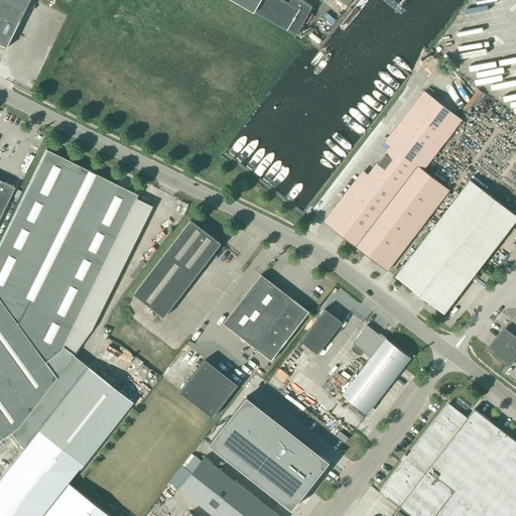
[(0,0),(0,43),(7,47),(30,0),(0,0)]
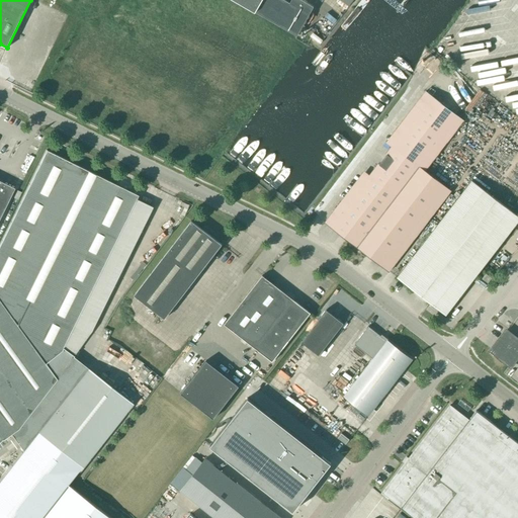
[(234,0),(296,36),(314,7),(301,0),(291,0),(290,3),(284,0),(234,0)]
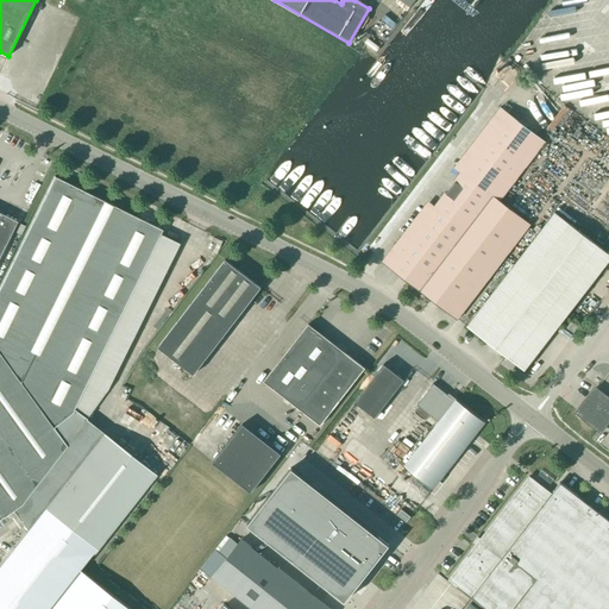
[(462,171),(493,196),(500,201),(545,142),(500,108),(454,168),(462,171)]
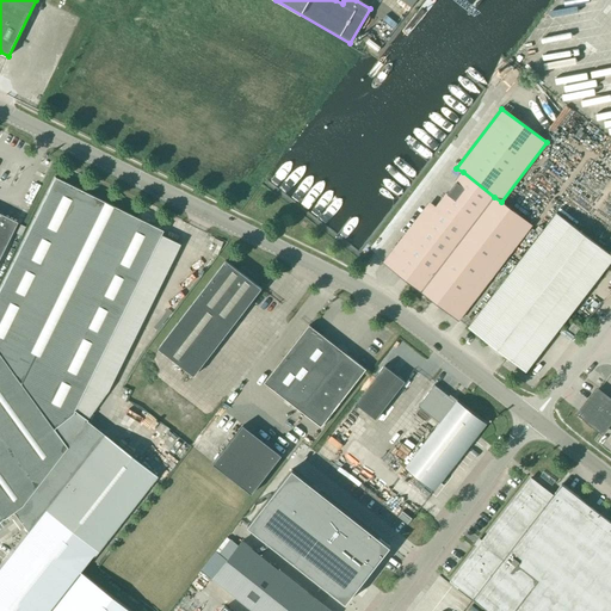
[(421,291),(494,197),(463,172),(456,168),(383,263),(421,291)]
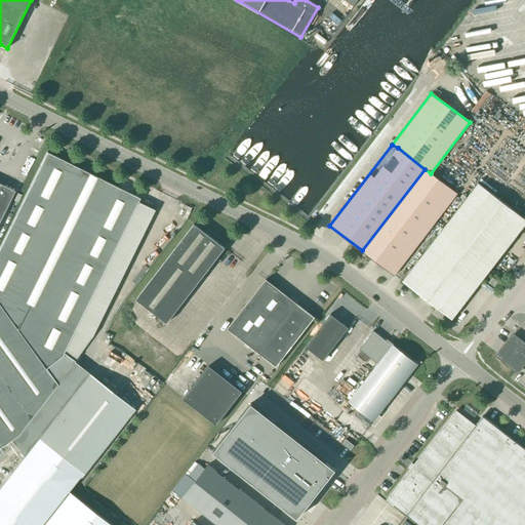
[(0,446),(18,434),(56,385),(45,368),(62,355),(139,198),(46,152),(0,246),(0,446)]
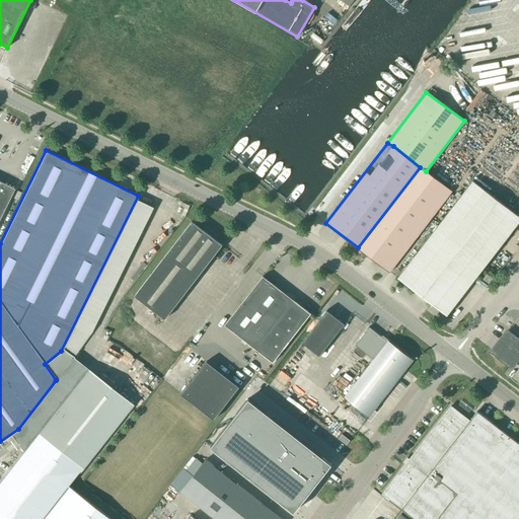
[(451,192),(426,171),(420,167),(358,247),(389,272),(451,192)]
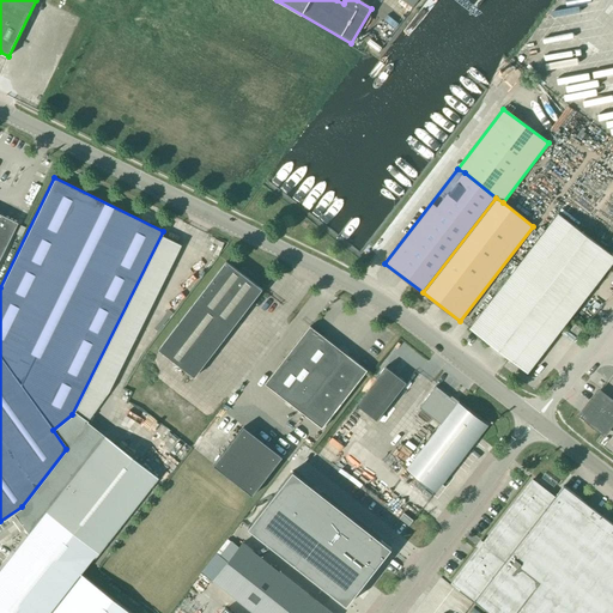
[(527,372),(612,261),(612,255),(558,213),(469,328),(527,372)]
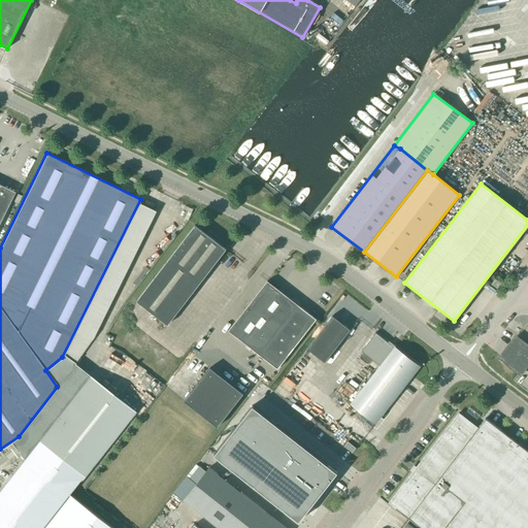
[(0,221),(14,192),(0,185),(0,221)]
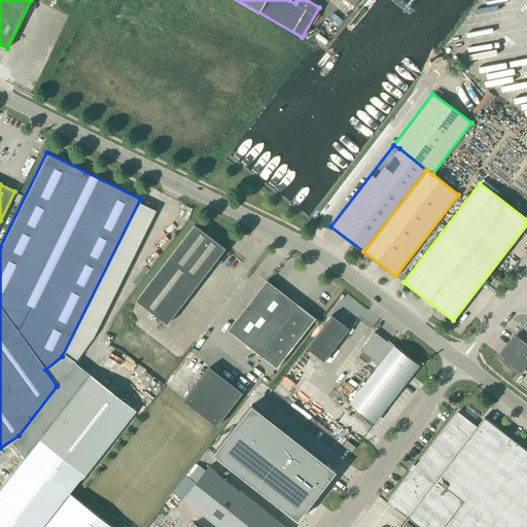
[(167,323),(225,249),(195,225),(137,301),(167,323)]
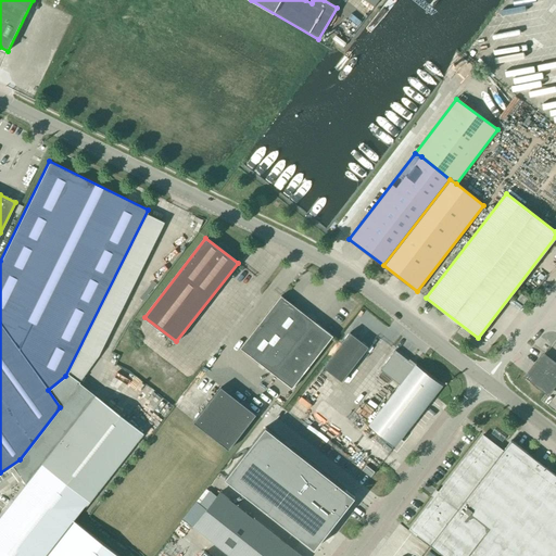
[(292,388),(332,336),(281,295),(241,348),(292,388)]
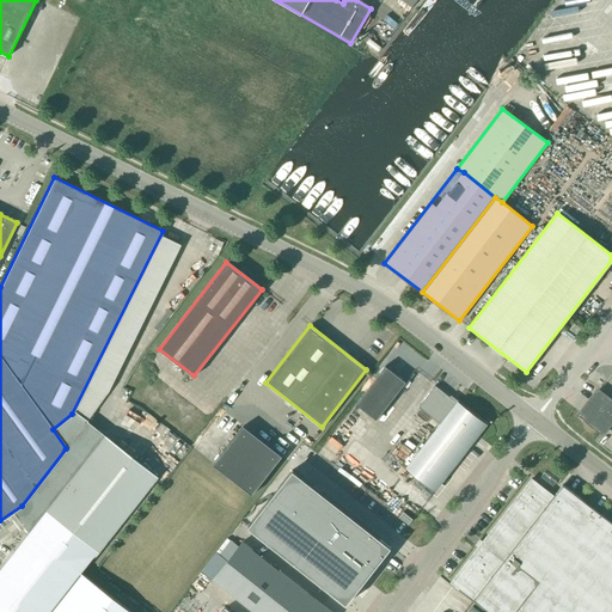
[(384,368),(355,404),(377,420),(405,381),(397,375),(396,378),(384,368)]
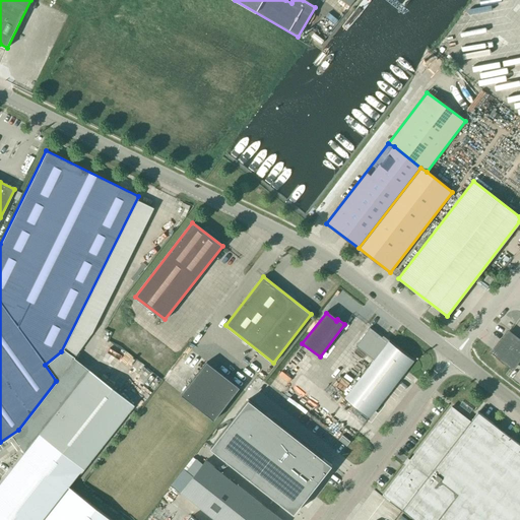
[(374,361),(346,397),(370,415),(412,361),(388,342),(387,344),(381,339),(382,337),(370,328),(355,346),(374,361)]
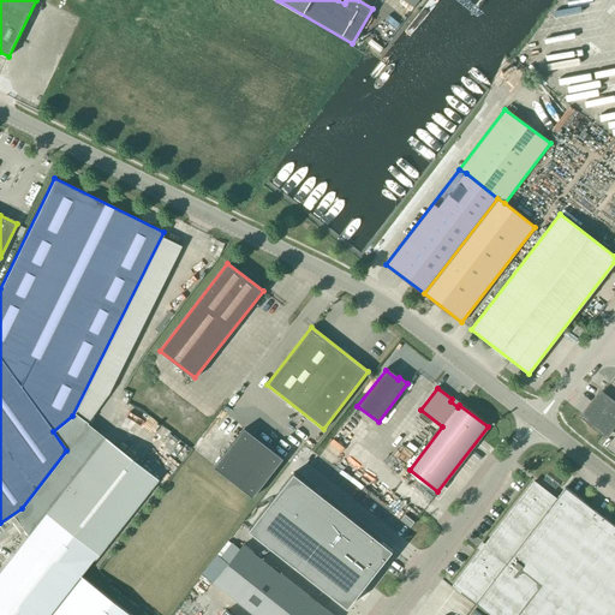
[(605,433),(614,421),(614,405),(602,395),(585,417),(605,433)]
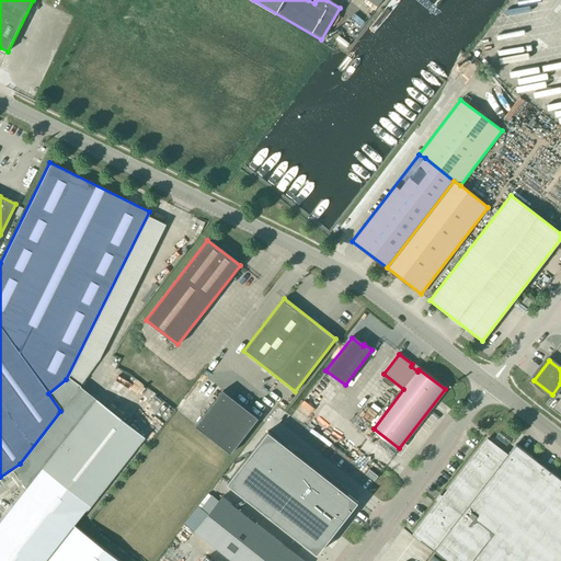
[(231,454),(259,419),(224,391),(195,426),(231,454)]
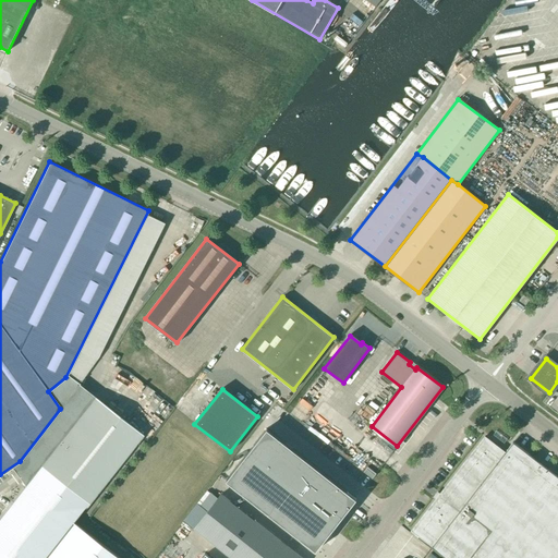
[(95,397),(0,517),(0,557),(120,557),(74,522),(143,435),(95,397)]
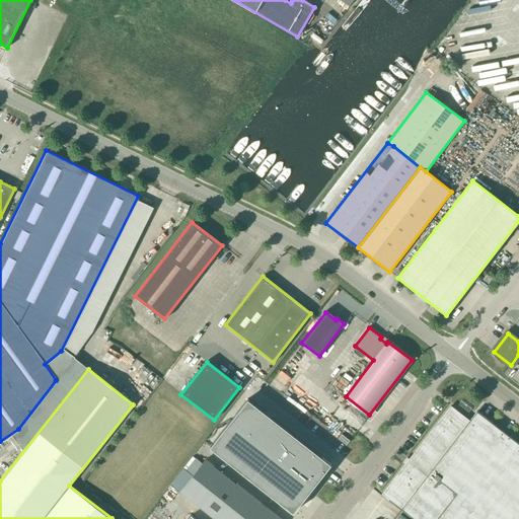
[(331,464),(248,398),(210,447),(294,512),(331,464)]
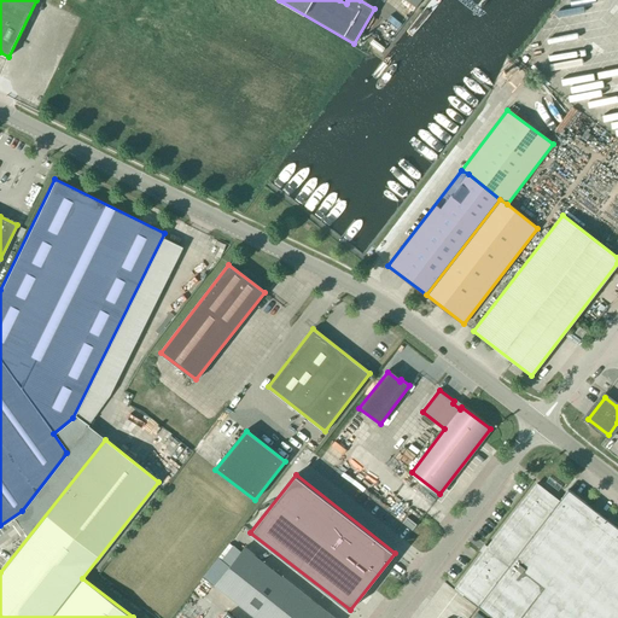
[(617,617),(617,528),(569,490),(559,501),(537,484),(455,588),(494,617),(617,617)]
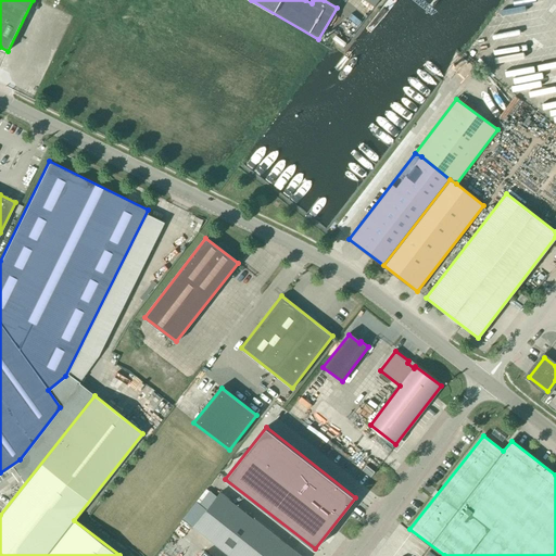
[(370,477),(375,471),(366,465),(363,470),(370,477)]
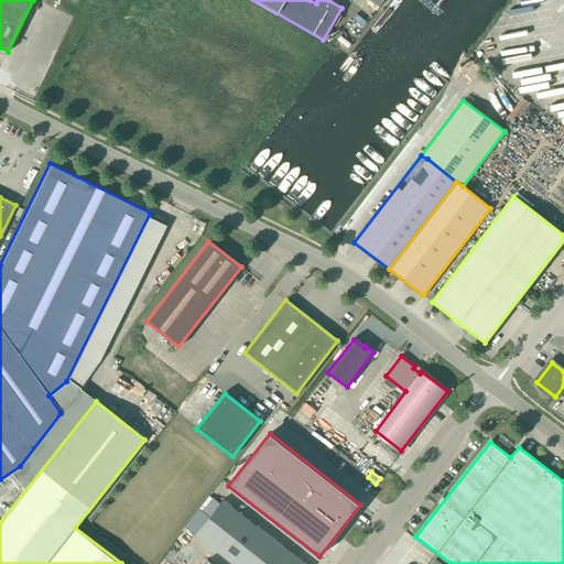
[(232,563),(304,563),(224,499),(195,534),(232,563)]
